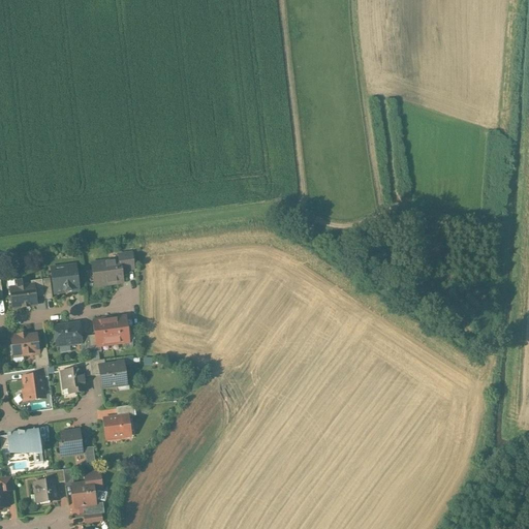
[(132,252),(118,254),(119,260),(120,260),(121,270),(132,269),(132,252)]
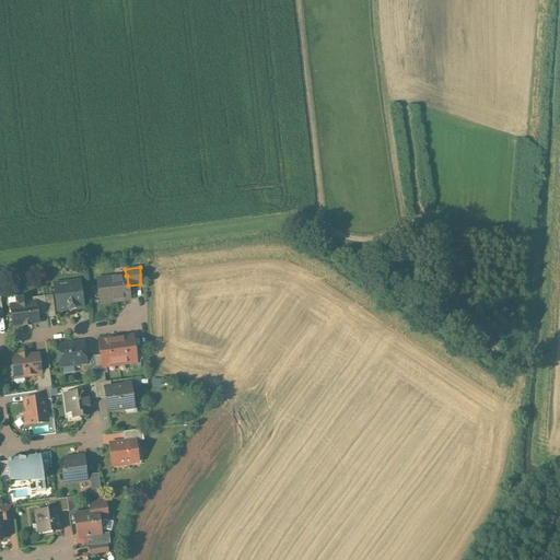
[(126,276),(98,279),(102,302),(117,300),(118,301),(130,300),(128,286),(127,276),(126,276)]
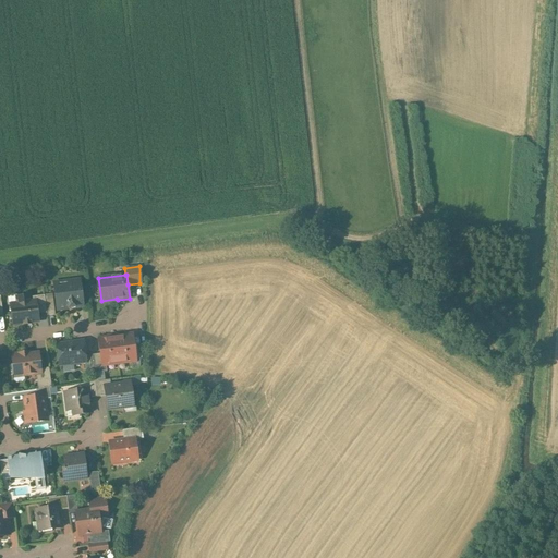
[(80,281),(68,282),(69,287),(55,289),(57,310),(69,307),(69,308),(75,307),(75,306),(83,306),(80,281)]
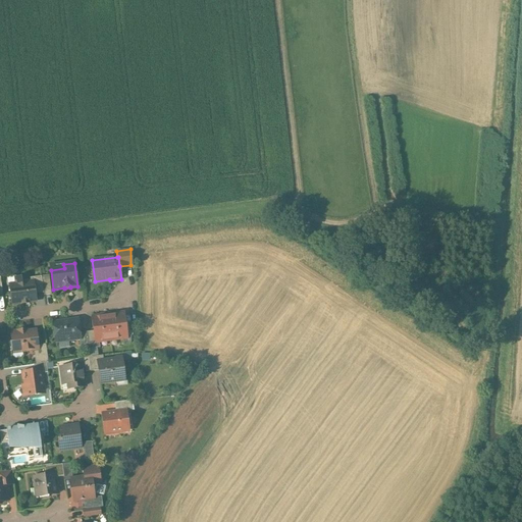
[(41,276),(27,278),(28,283),(33,282),(35,295),(44,293),(42,281),(41,276)]
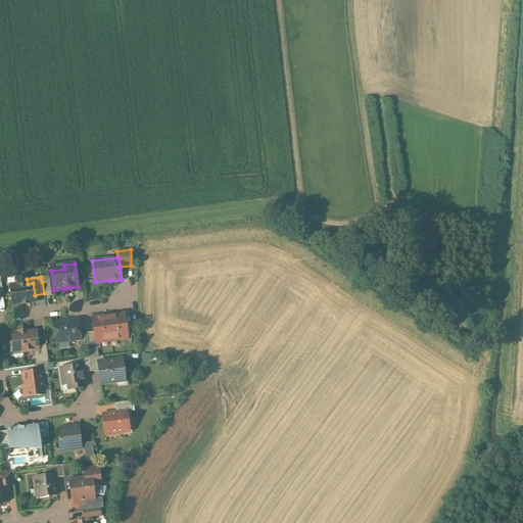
[(14,294),(11,294),(12,302),(14,304),(36,301),(35,295),(33,283),(28,284),(27,279),(27,278),(16,279),(17,285),(13,286),(14,294)]
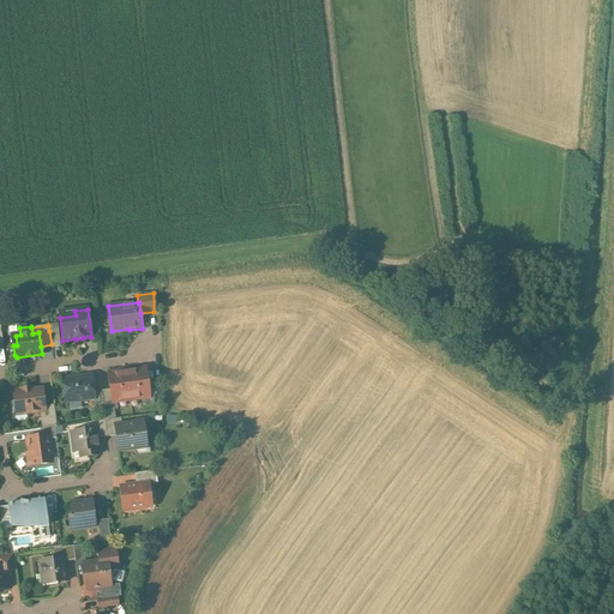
[(58,329),(49,331),(52,344),(52,347),(60,345),(58,329)]
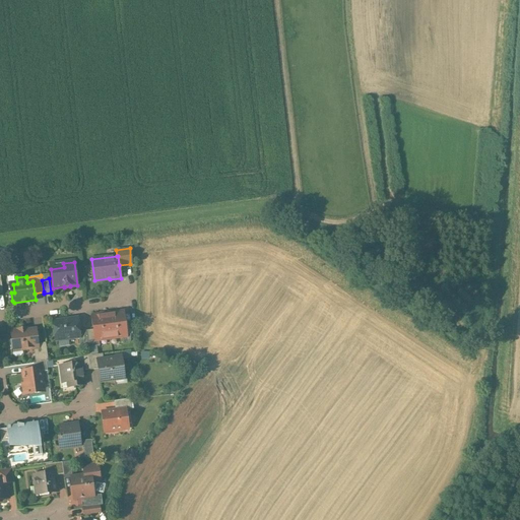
[(123,313),(107,315),(110,338),(123,336),(126,336),(126,335),(123,313)]
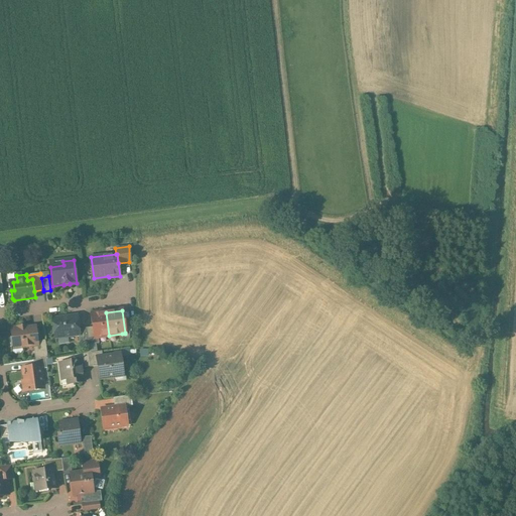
[(106,312),(92,314),(93,328),(95,338),(98,337),(109,336),(106,312)]
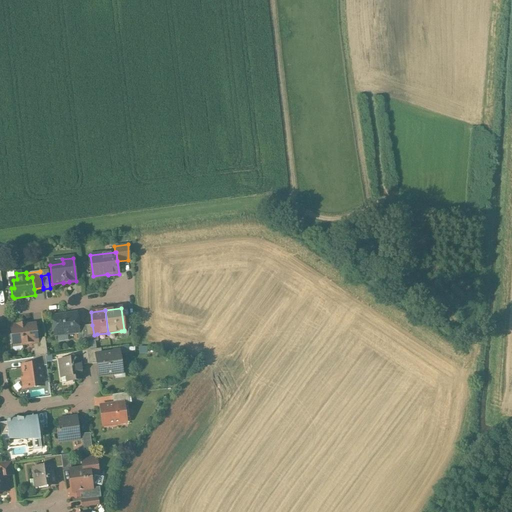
[(76,314),(52,317),(55,335),(78,332),(77,327),(76,314)]
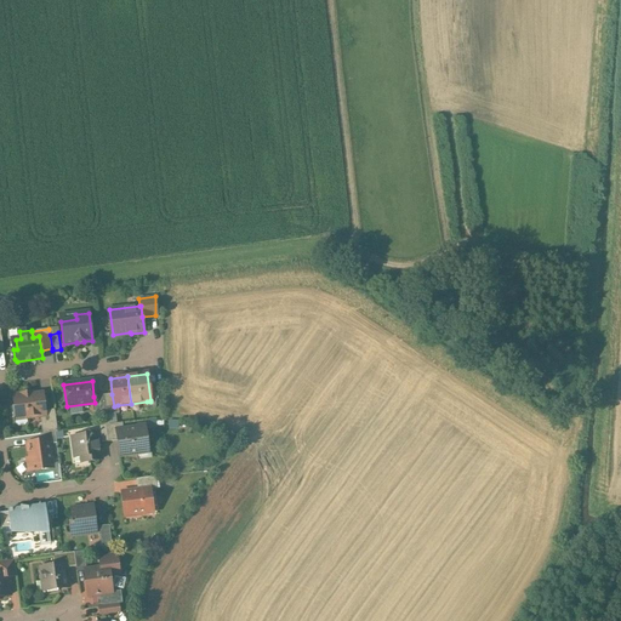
[(30,392),(12,394),(15,405),(12,406),(13,417),(26,416),(27,419),(40,416),(46,416),(45,411),(44,403),(40,404),(39,394),(32,394),(30,392)]
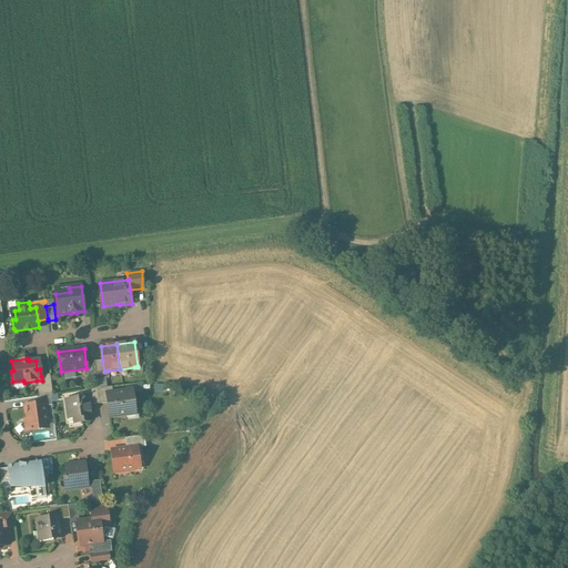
[(99,379),(95,361),(85,363),(87,368),(88,382),(99,381),(99,379)]
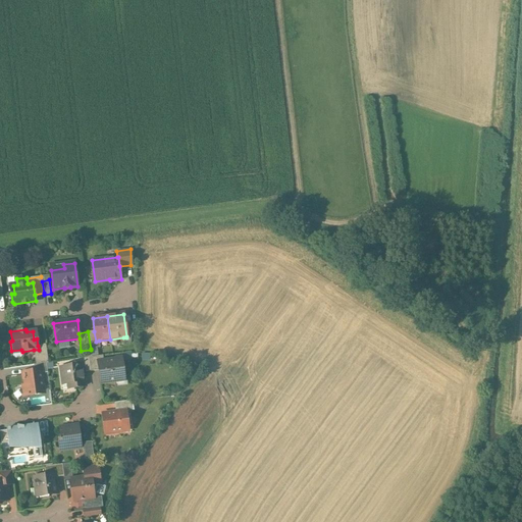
[(94,331),(88,331),(91,349),(100,348),(99,341),(96,342),(94,331)]
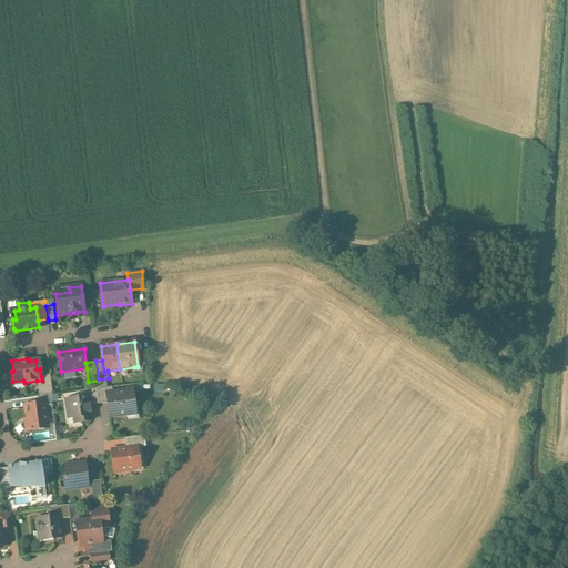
[(50,375),(41,376),(42,381),(37,381),(39,396),(50,395),(52,395),(50,375)]
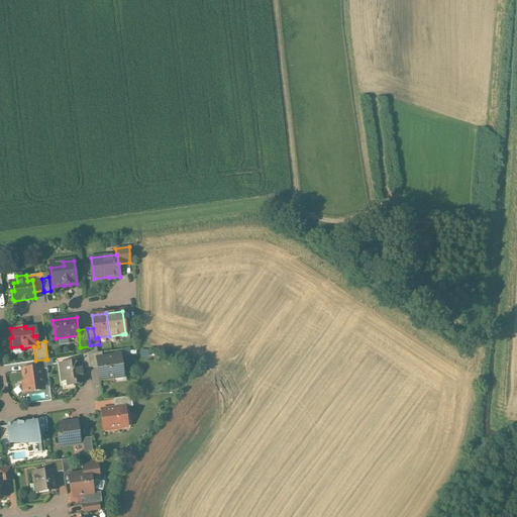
[(102,352),(88,354),(90,368),(98,367),(97,358),(102,358),(102,352)]
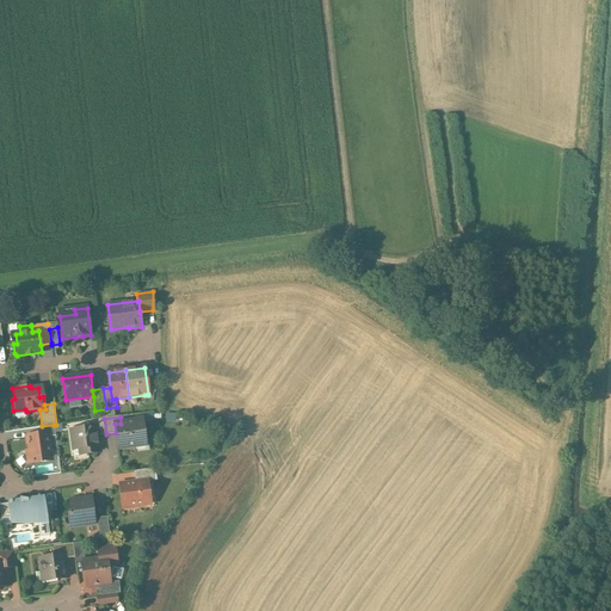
[(104,419),(88,420),(88,427),(97,426),(98,436),(106,434),(104,419)]
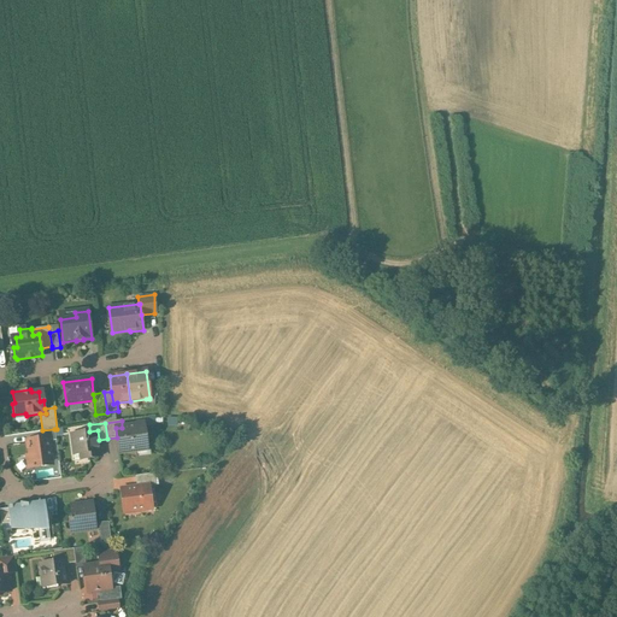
[(122,428),(116,428),(117,438),(118,453),(136,450),(136,448),(147,447),(144,424),(122,428)]
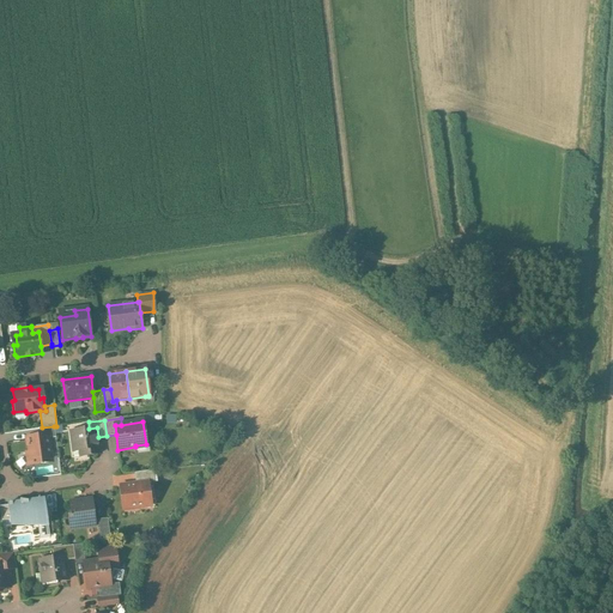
[(42,428),(38,429),(40,436),(48,435),(48,438),(55,438),(54,426),(42,428)]
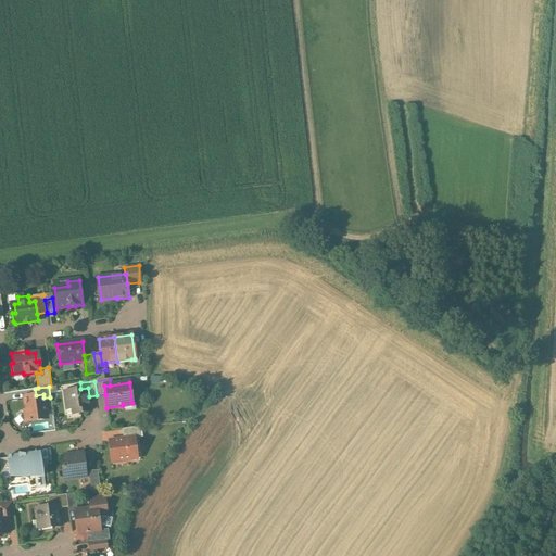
[(80,389),(64,391),(66,409),(73,408),(74,414),(90,412),(88,396),(89,396),(88,388),(80,389)]
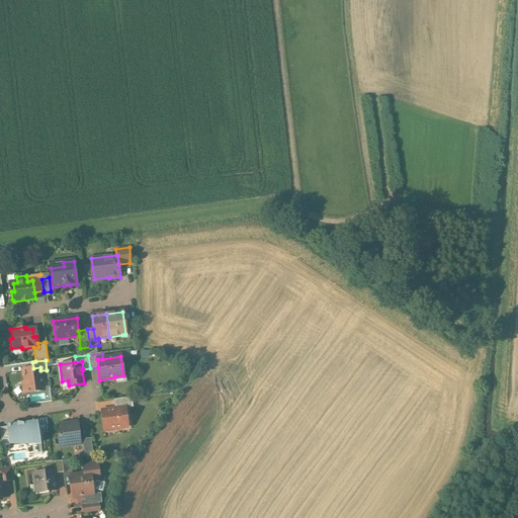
[(30,371),(22,372),(23,377),(24,377),(24,381),(21,382),(22,394),(36,392),(36,389),(44,387),(40,370),(40,367),(33,368),(29,369),(30,371)]
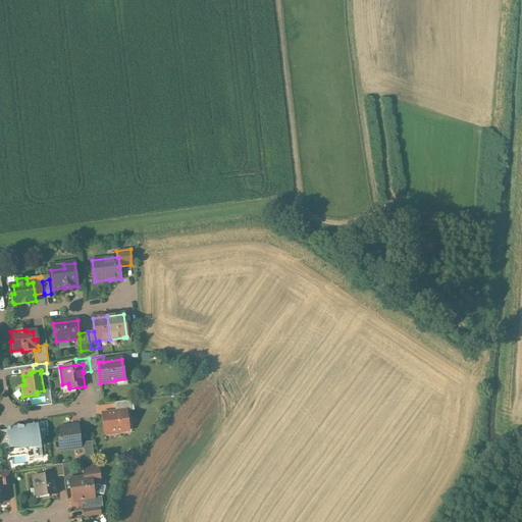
[(131,401),(114,403),(115,413),(125,411),(125,412),(132,411),(131,401)]
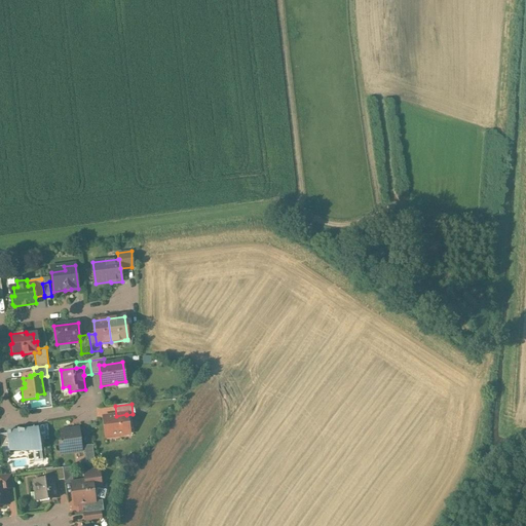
[(116,416),(103,417),(106,437),(129,434),(126,415),(126,414),(116,416)]
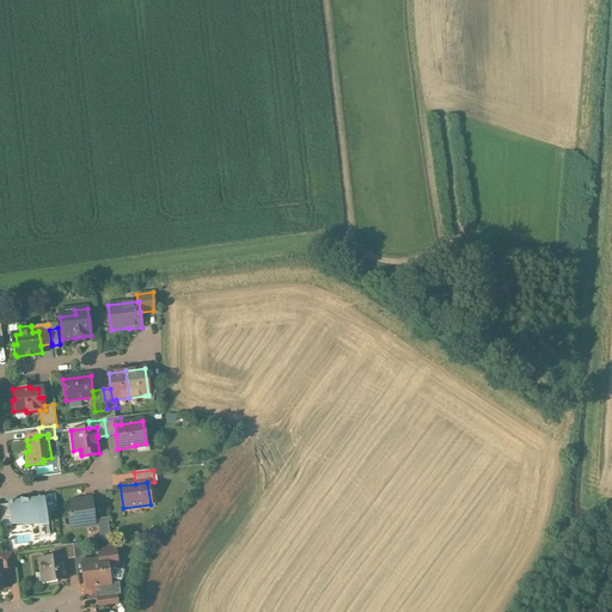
[(28,500),(20,499),(20,503),(7,505),(10,519),(11,522),(48,522),(44,500),(28,502),(28,500)]
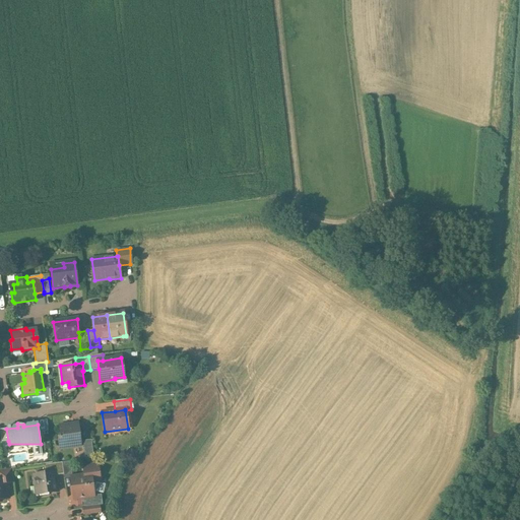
[(77,425),(67,426),(65,429),(60,429),(61,437),(58,437),(60,449),(71,447),(71,444),(80,443),(77,425)]
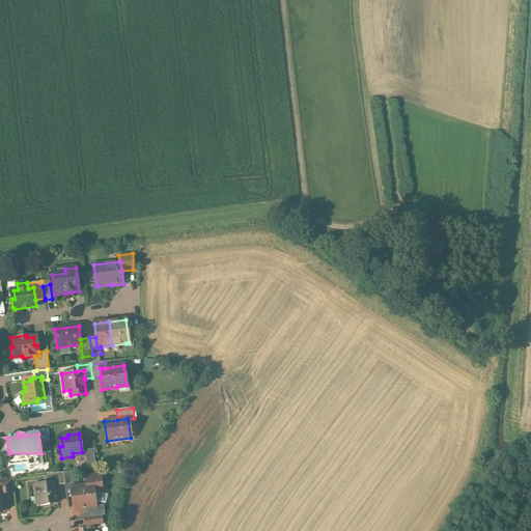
[(6,438),(0,438),(0,443),(1,451),(8,450),(6,438)]
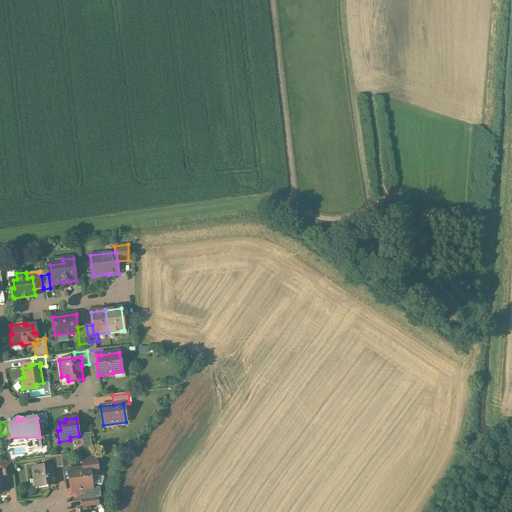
[(90,433),(82,434),(84,452),(92,451),(90,433)]
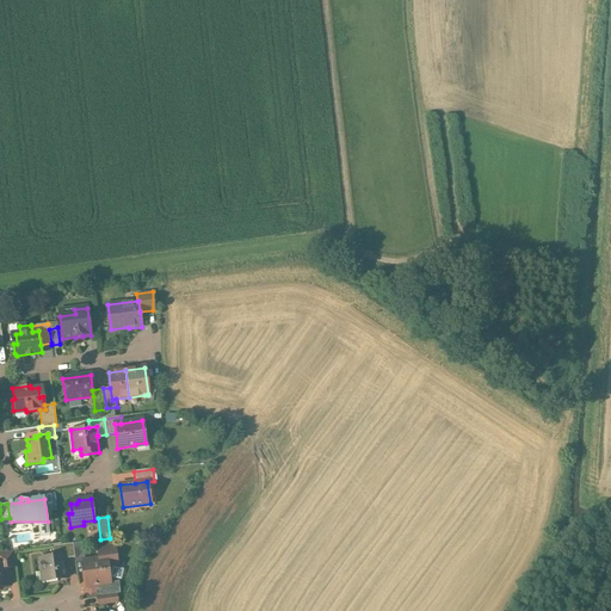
[(73,543),(51,547),(53,556),(63,555),(65,559),(74,557),(73,543)]
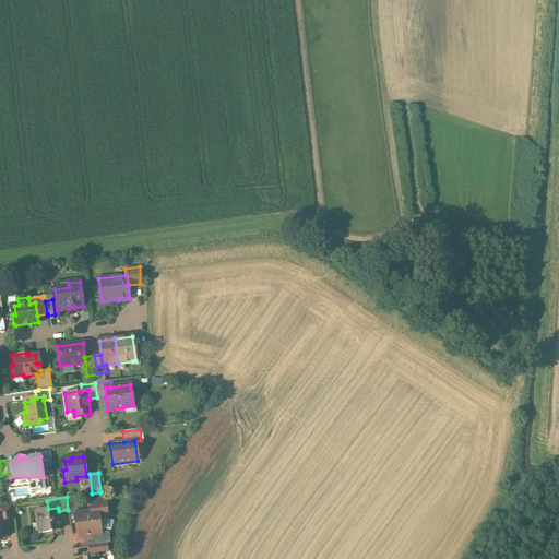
[(105,499),(90,501),(91,511),(76,512),(79,533),(90,532),(90,534),(100,533),(98,516),(107,515),(105,499)]
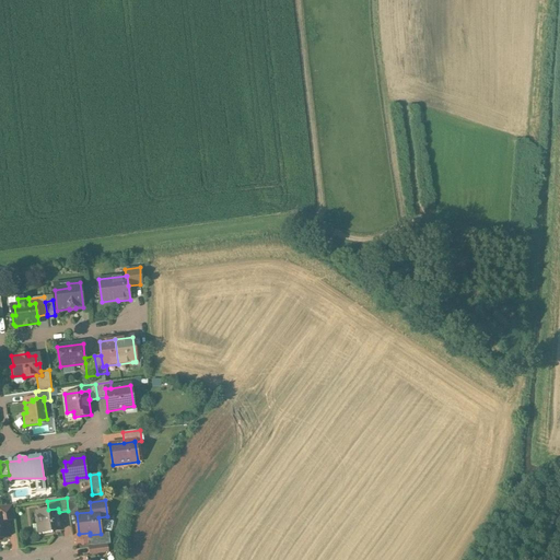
[(12,505),(0,506),(0,517),(7,516),(7,521),(14,520),(12,505)]
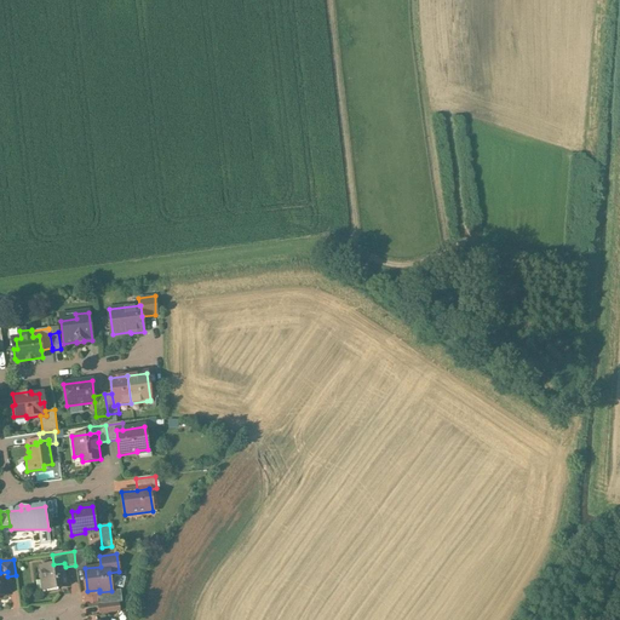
[(53,564),(40,567),(44,590),(46,590),(47,591),(58,590),(57,589),(69,586),(67,573),(65,572),(65,567),(64,563),(53,564)]
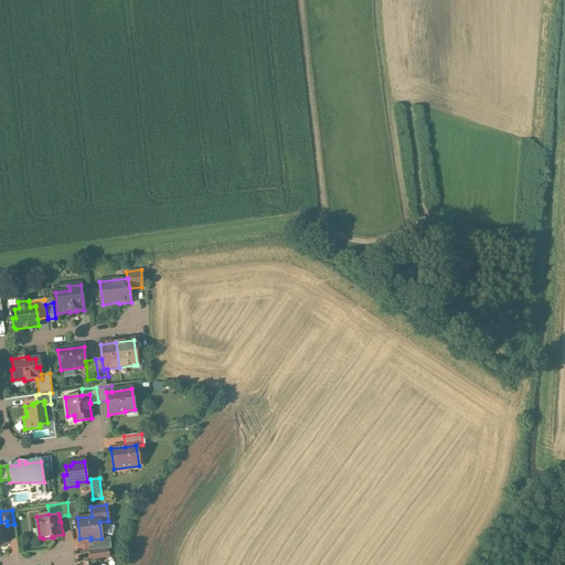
[(0,522),(0,544),(1,545),(1,543),(9,542),(7,525),(7,521),(0,522)]
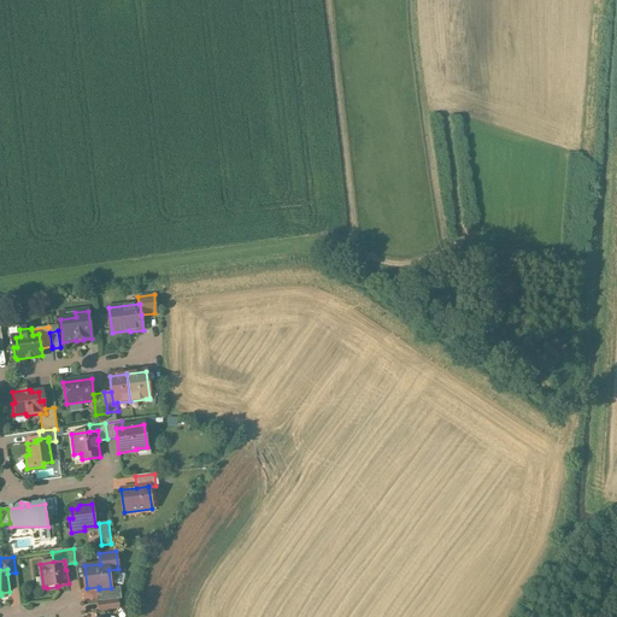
[(111,588),(99,589),(100,603),(118,600),(122,599),(121,587),(111,588)]
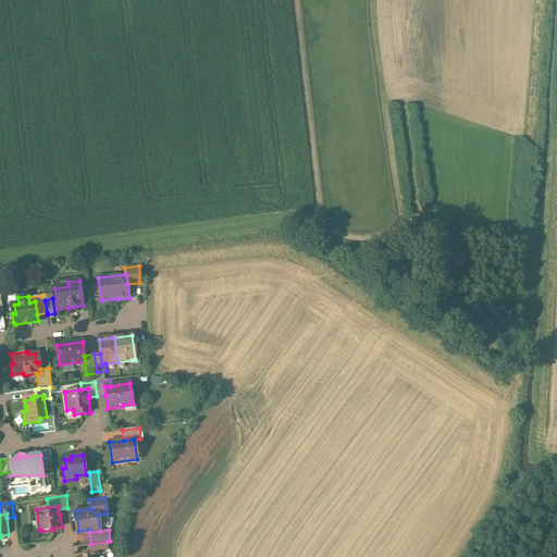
[(90,544),(88,544),(88,553),(108,549),(107,542),(90,544)]
